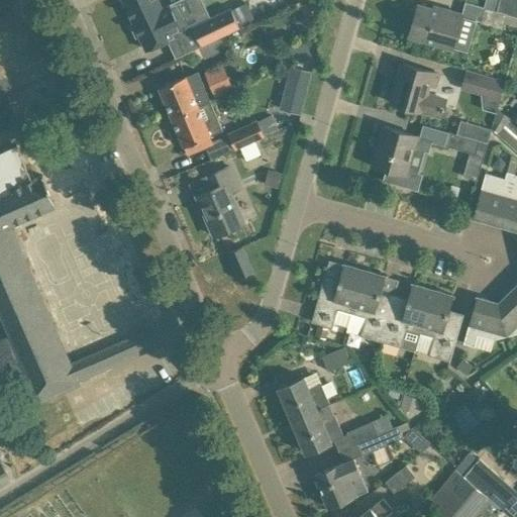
[(123,0),(134,22),(164,9),(163,5),(160,0),(123,0)]
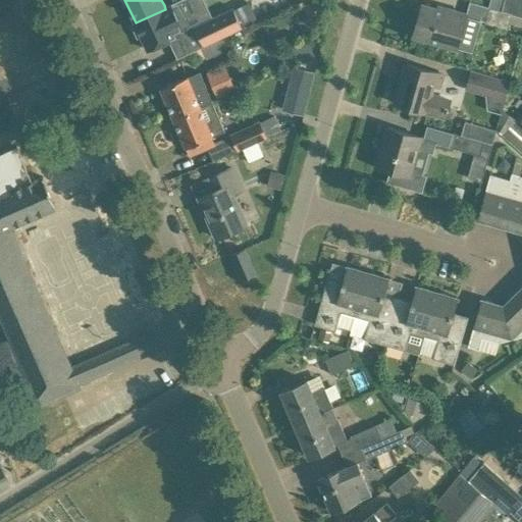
[(136,23),(133,27),(138,37),(142,37),(148,50),(169,40),(191,31),(187,19),(191,18),(181,0),(175,0),(164,5),(165,9),(136,22),(136,23)]
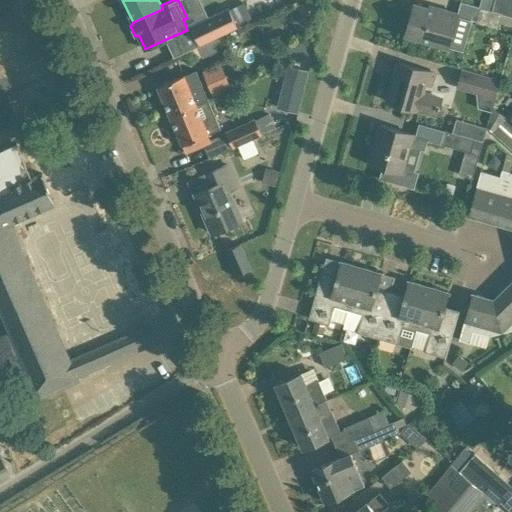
[(273,0),(277,8),(294,0),(273,0)]
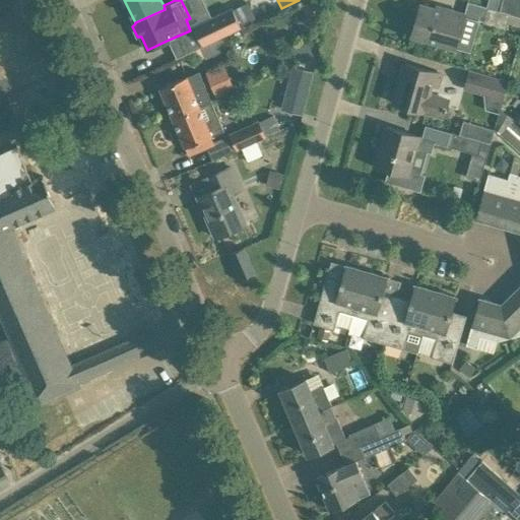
[(519,0),(498,0),(496,7),(519,13),(519,0)]
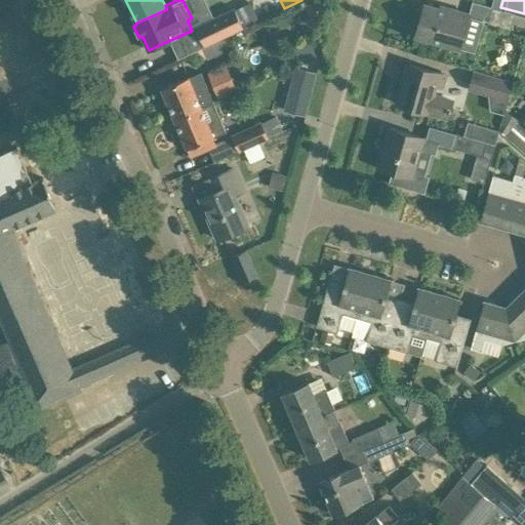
[(207,44),(228,35),(247,26),(238,4),(198,24),(207,44)]
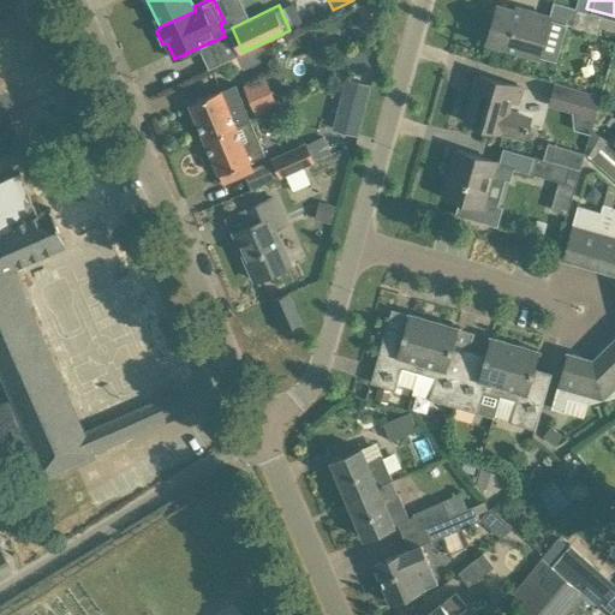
[(487,41),(538,57),(550,16),(526,9),(525,12),(497,5),(487,41)]
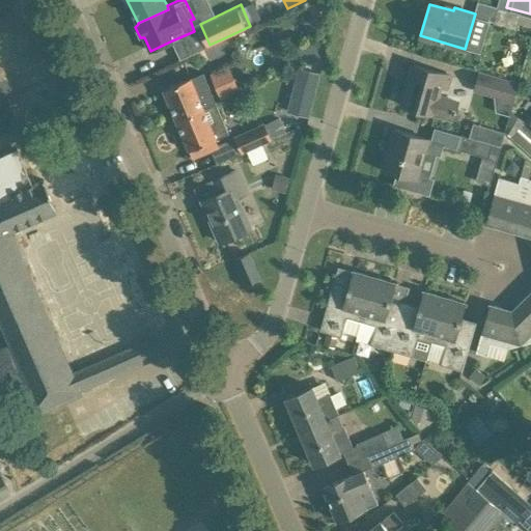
[(494,23),(515,29),(521,12),(498,6),(494,23)]
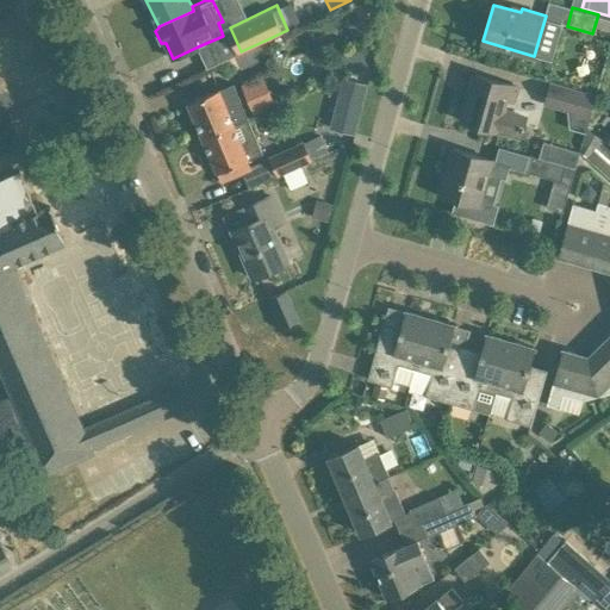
[(354,32),(363,29),(356,13),(348,17),(354,32)]
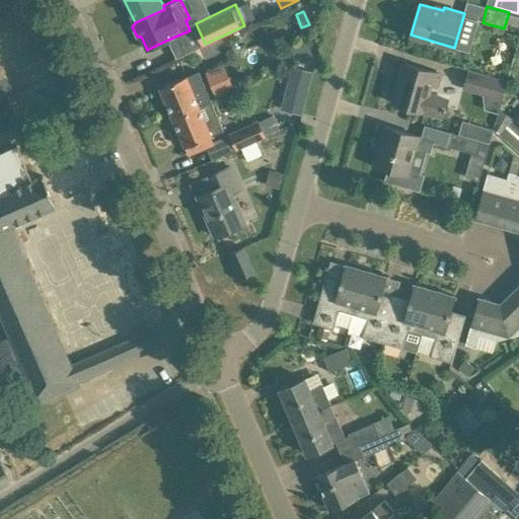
[(225,34),(205,44),(203,45),(209,57),(230,47),(225,34)]
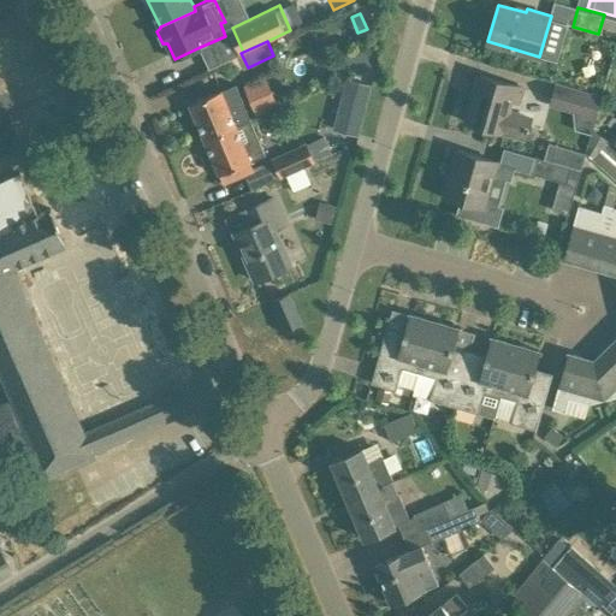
[(463,113),(526,131),(532,107),(519,104),(526,80),(478,66),(463,113)]
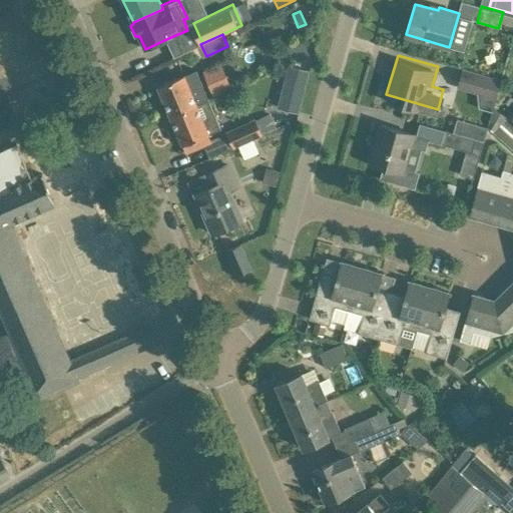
[(278,107),(298,112),(299,112),(310,71),(308,70),(288,65),(278,107)]
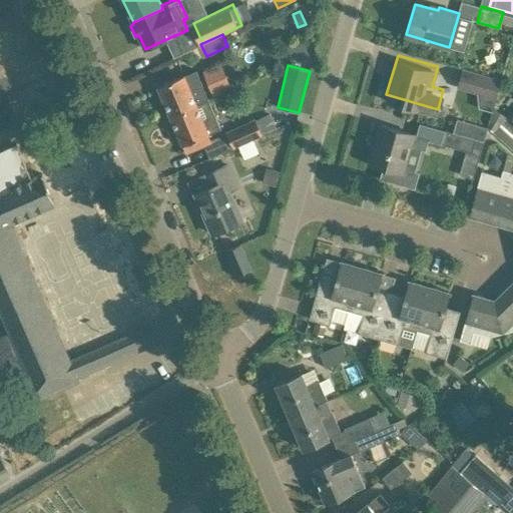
[(460,82),(487,89),(490,76),(464,68),(460,82)]
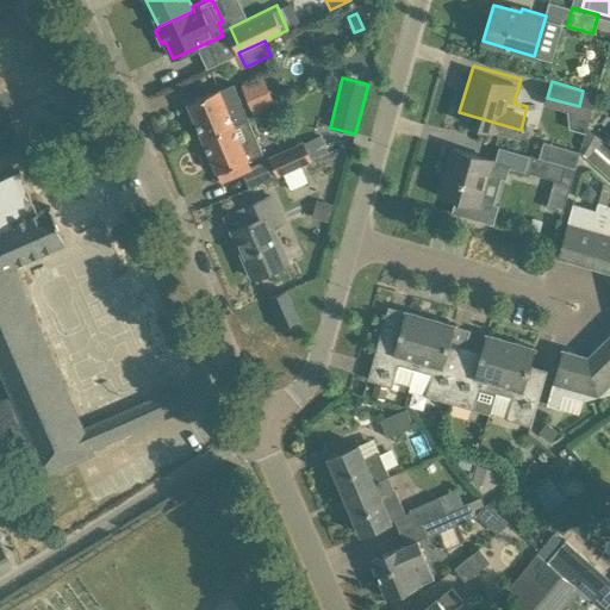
[(235,83),(187,101),(203,137),(234,124),(228,107),(242,101),(235,83)]
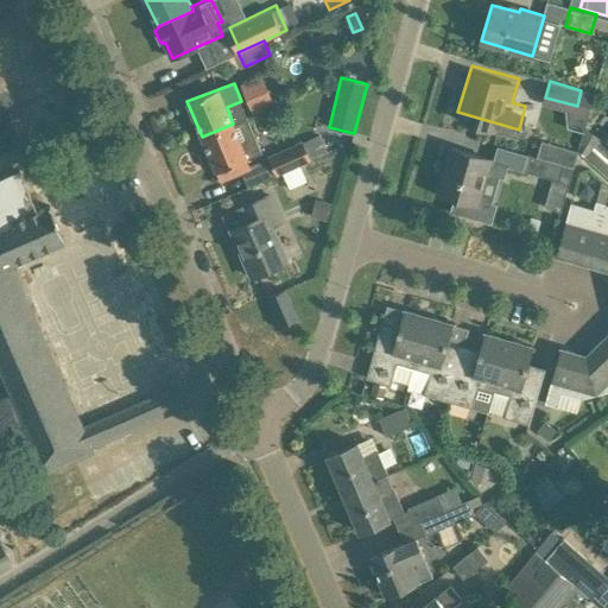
[(0,153),(24,144),(0,88),(0,153)]
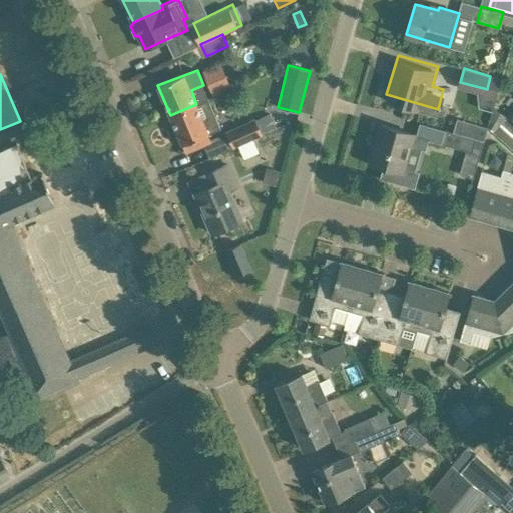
[(208,99),(196,104),(170,115),(182,144),(186,152),(211,142),(208,133),(220,128),(208,99)]
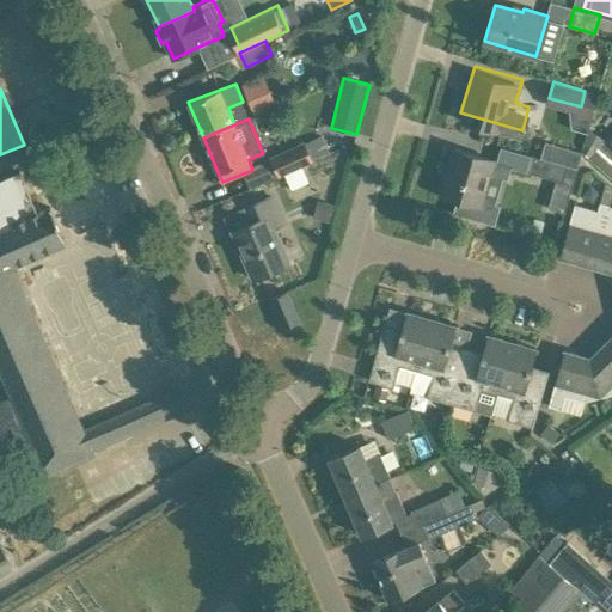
[(589,128),(581,152),(588,155),(606,140),(589,128)]
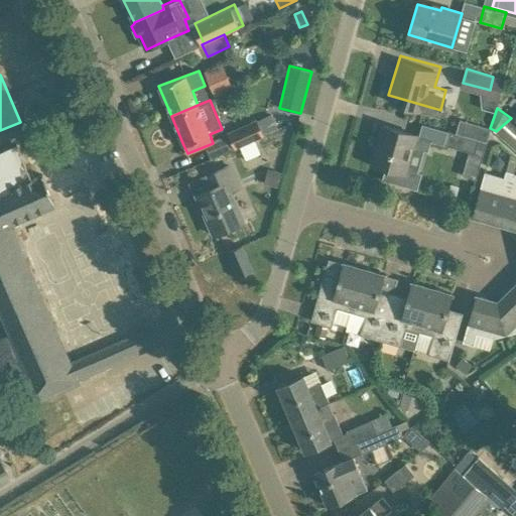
[(461,120),(457,133),(487,142),(490,128),(461,120)]
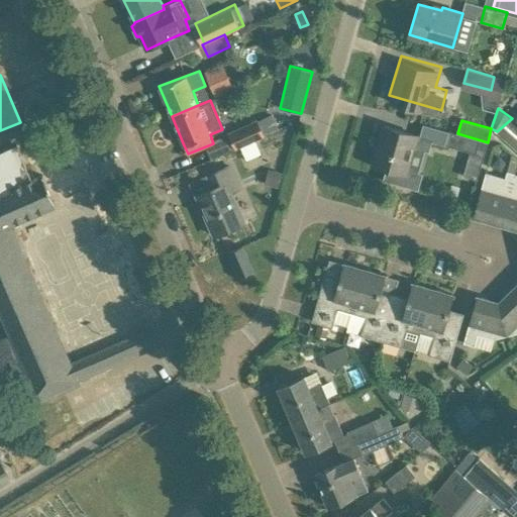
[(228,133),(235,148),(264,136),(257,121),(228,133)]
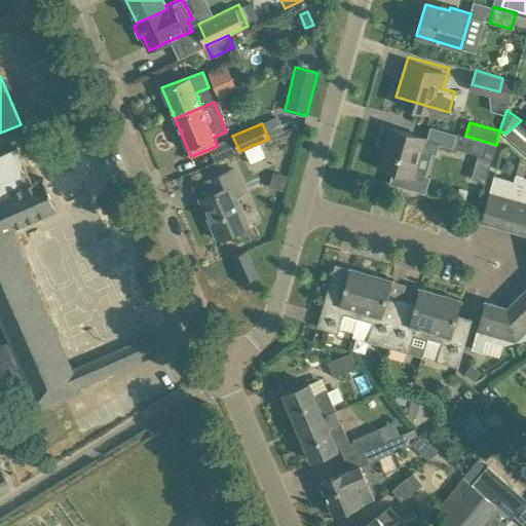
[(390,127),(379,166),(392,171),(389,182),(426,192),(430,176),(418,173),(424,151),(437,154),(440,142),(424,138),(424,137),(390,127)]
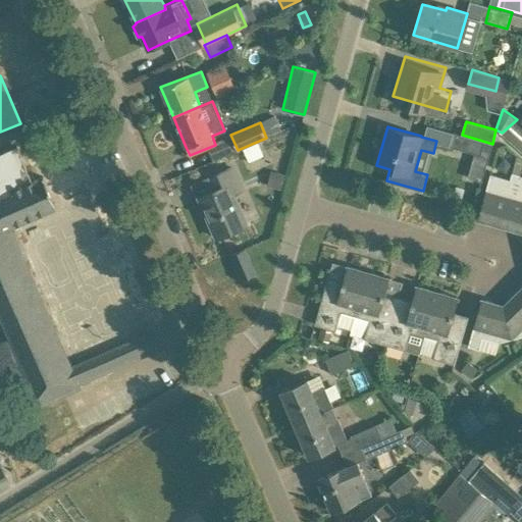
[(474,153),(467,177),(481,181),(492,144),(462,135),(453,133),(449,146),(474,153)]
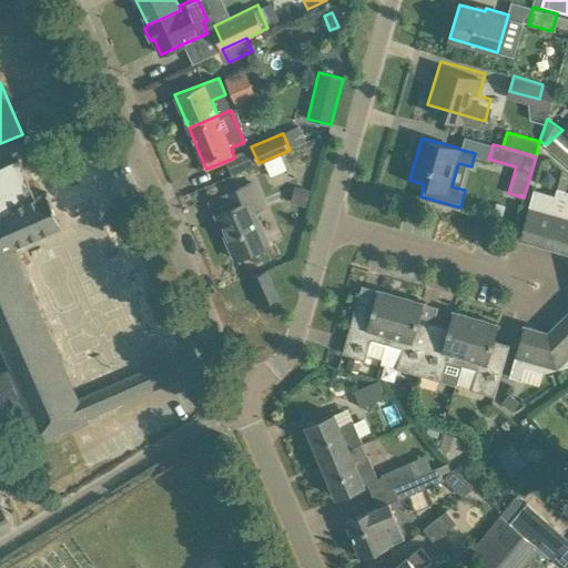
[(1,371),(22,418),(32,414),(43,439),(85,421),(84,417),(170,379),(162,362),(77,399),(10,246),(61,224),(47,192),(36,196),(19,159),(0,166),(0,345),(2,345),(11,366),(1,371)]
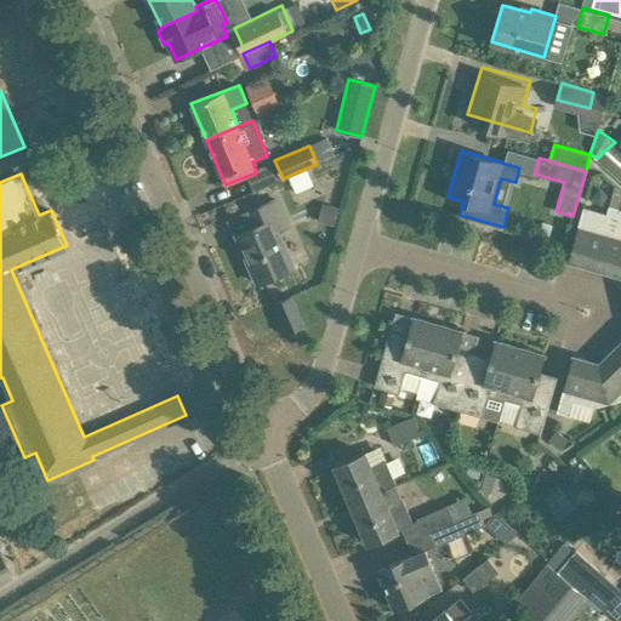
[(231,217),(257,281),(294,266),(279,231),(288,227),(275,198),(231,217)]
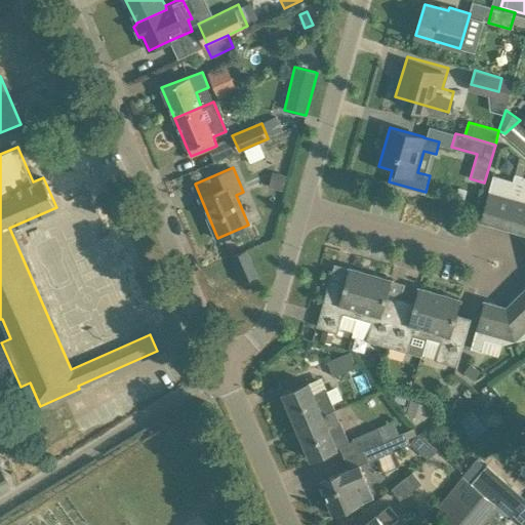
[(289,173),(274,170),(271,186),(285,189),(289,173)]
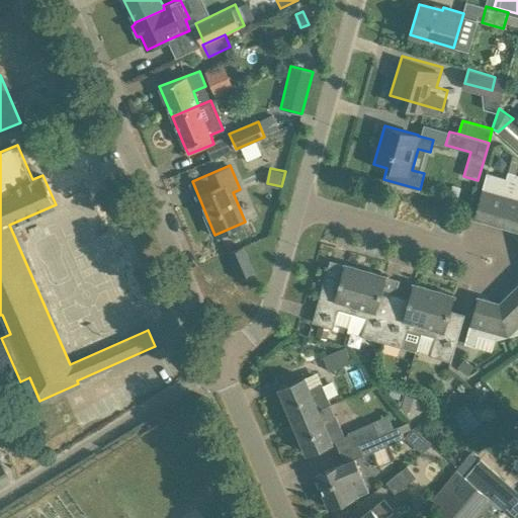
[(484,220),(500,224),(513,173),(508,171),(506,177),(487,172),(473,217),(476,217),(476,214),(485,217),(484,220)]
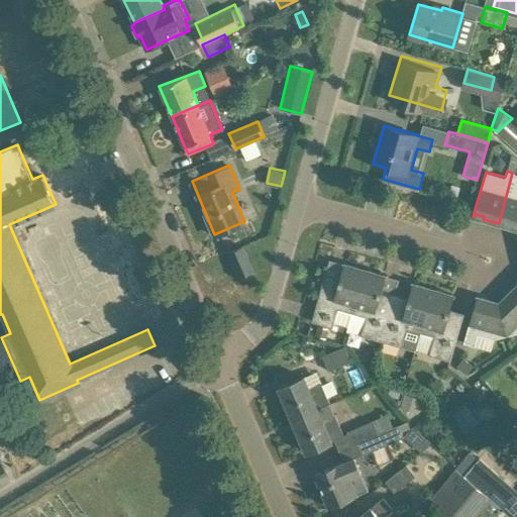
[(516,174),(512,173),(499,223),(514,228),(515,225),(516,225),(516,174)]
